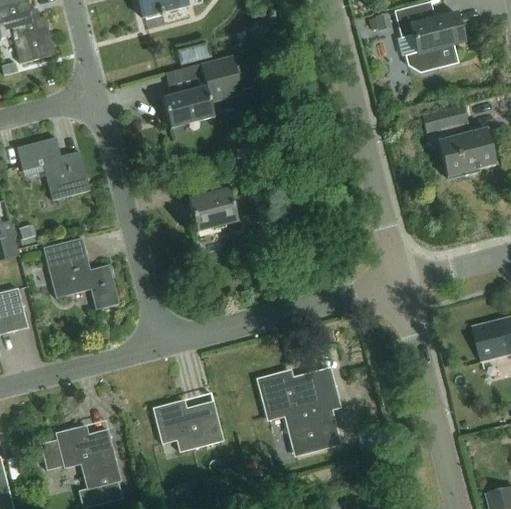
[(19,62),(55,53),(45,15),(33,18),(29,0),(16,0),(0,4),(0,34),(1,37),(12,34),(19,62)]
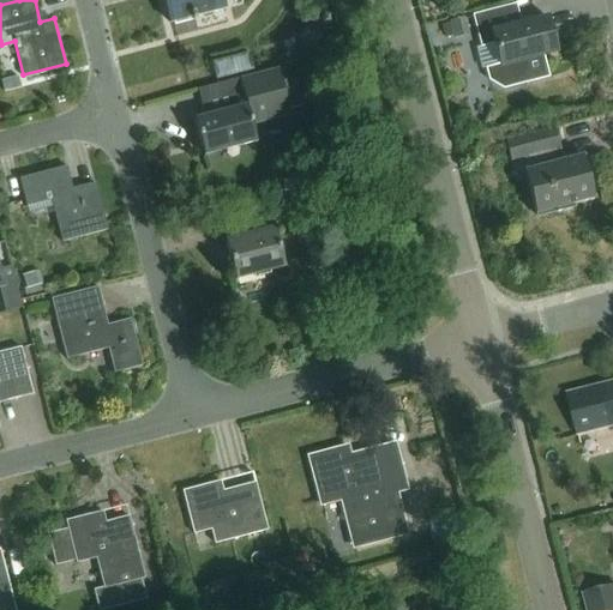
[(164,0),(170,23),(197,17),(196,14),(226,6),(223,0),(164,0)]
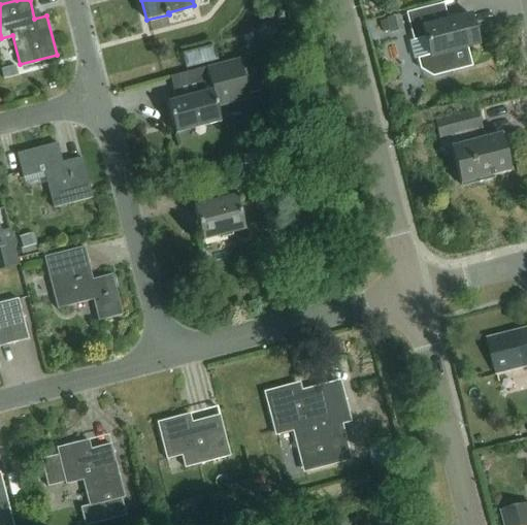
[(447,19),(442,2),(406,11),(410,29),(423,26),(430,54),(428,54),(421,66),(432,73),(471,64),(467,45),(479,42),(471,12),(447,19)]
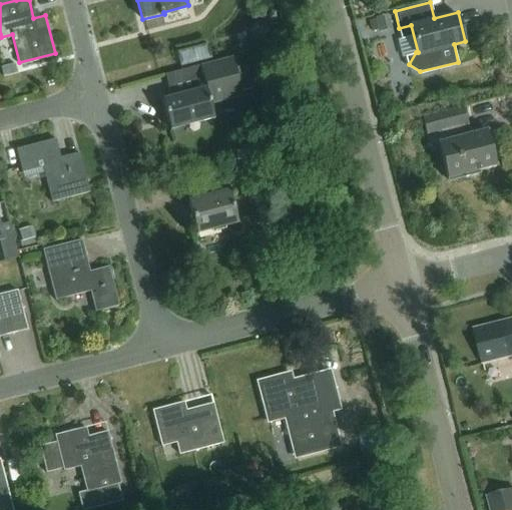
[(387,12),(374,15),(378,29),(390,25),(387,12)]
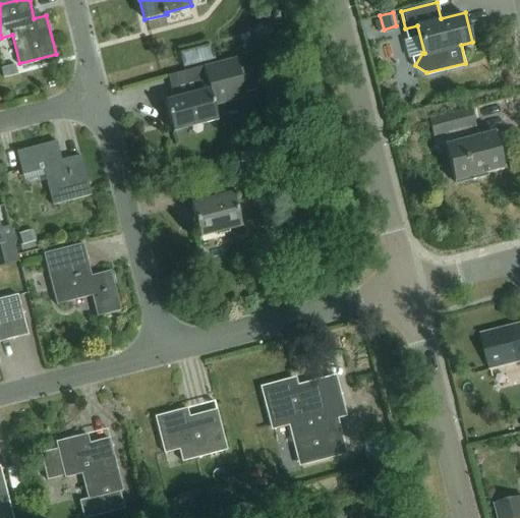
[(245,96),(235,56),(204,64),(209,87),(163,98),(171,130),(217,118),(213,104),(245,96)]
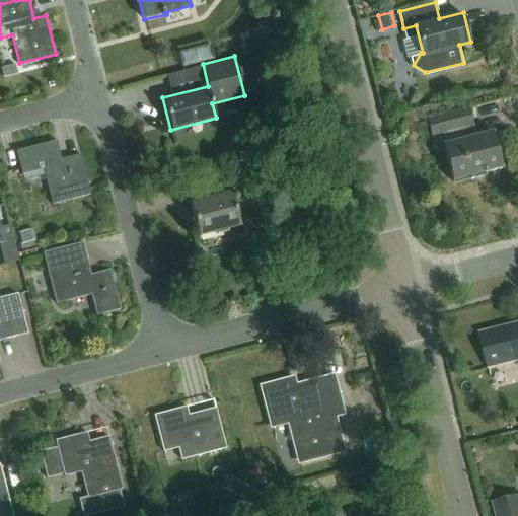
[(452,178),(502,166),(492,129),(476,133),(469,104),(427,116),(431,134),(442,131),(445,140),(442,141),(452,178)]
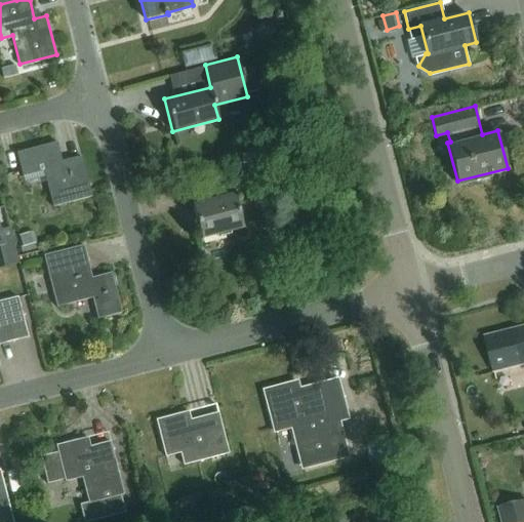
[(53,204),(91,194),(81,154),(62,159),(56,139),(15,151),(22,174),(44,168),(53,204)]
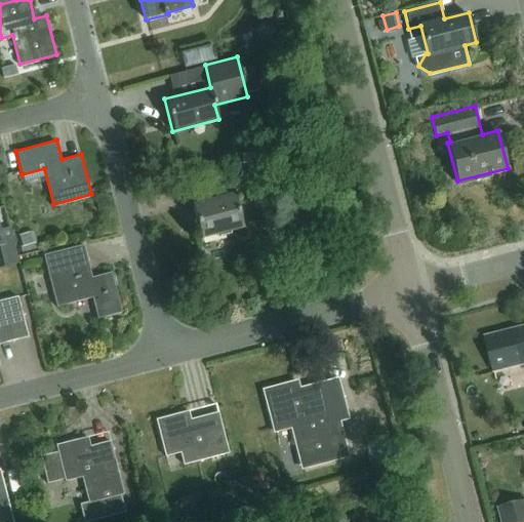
[(230,172),(234,189),(271,178),(267,163),(230,172)]
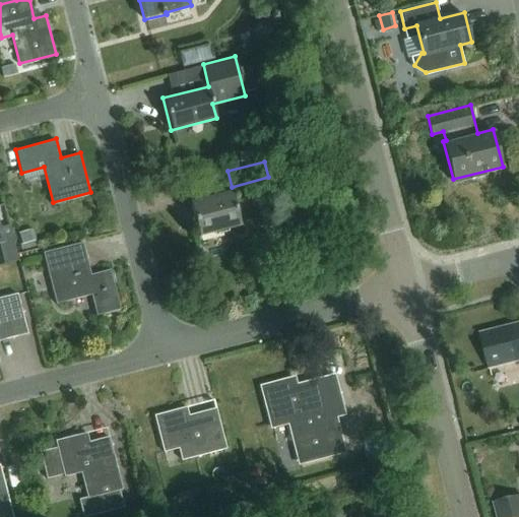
[(233,190),(204,197),(190,201),(199,235),(241,223),(233,190)]
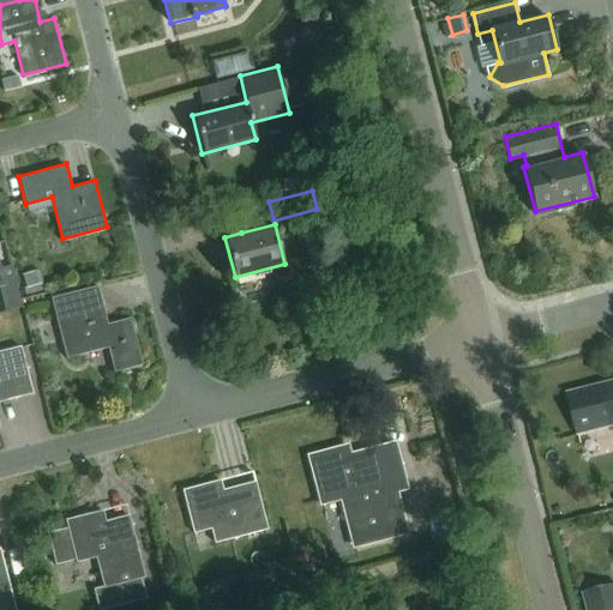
[(37,269),(19,272),(23,287),(38,283),(41,282),(37,269)]
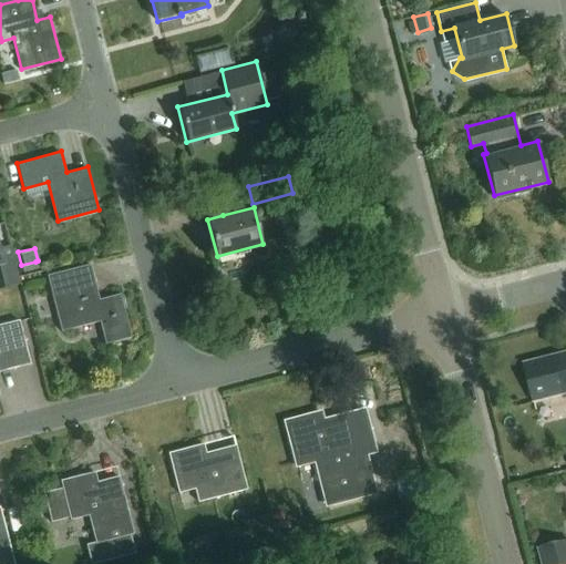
[(48,273),(51,287),(61,328),(100,318),(105,340),(131,334),(121,291),(99,297),(90,263),(48,273)]
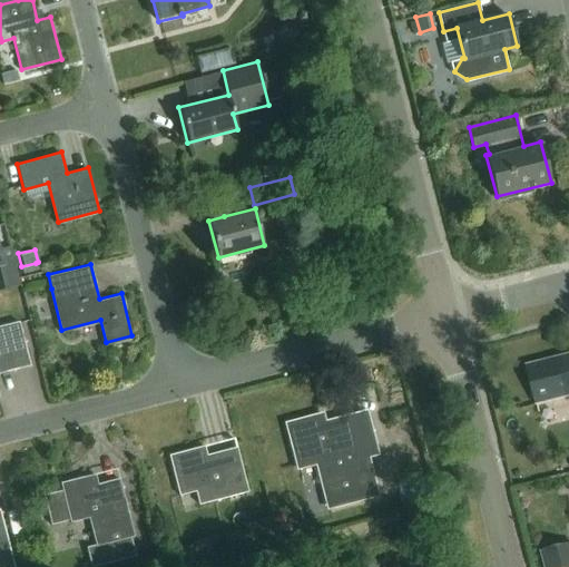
[(0,393),(0,371),(30,363),(19,320),(0,324),(0,393)]
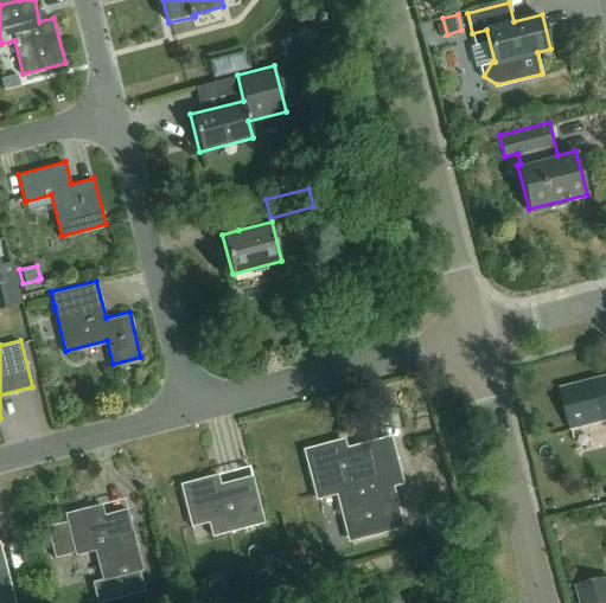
[(605,374),(561,387),(572,428),(605,418),(605,374)]
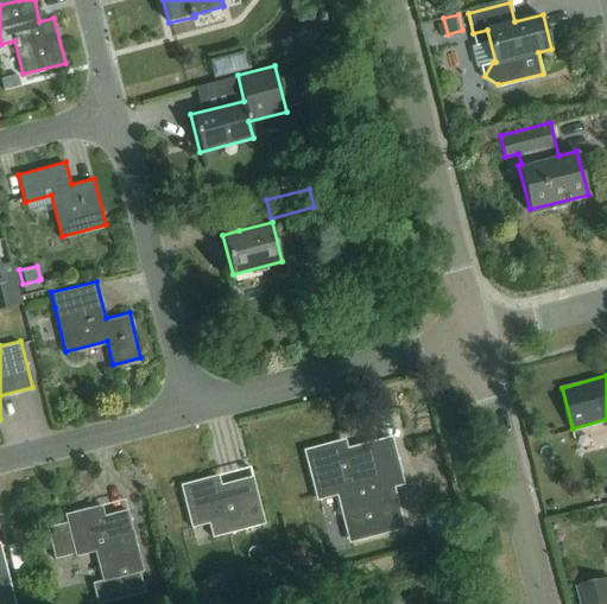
[(346,450),(345,440),(308,451),(320,498),(340,493),(352,538),(402,525),(390,482),(400,479),(390,438),(346,450)]
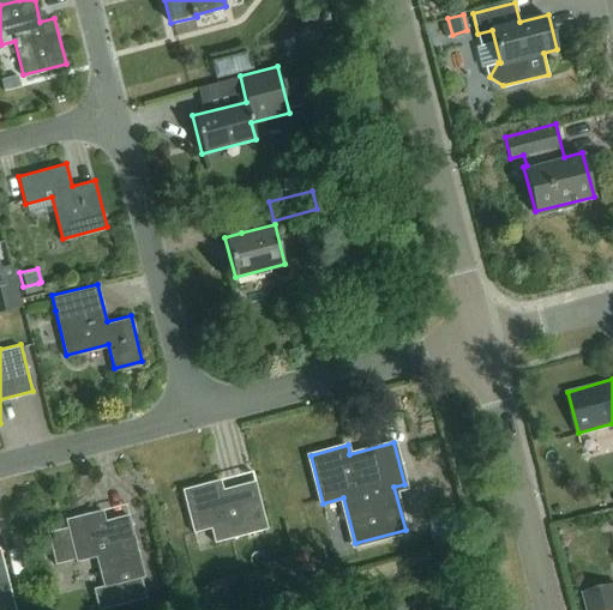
[(220,478),(182,488),(193,531),(211,526),(215,541),(268,527),(256,479),(222,488),(220,478)]
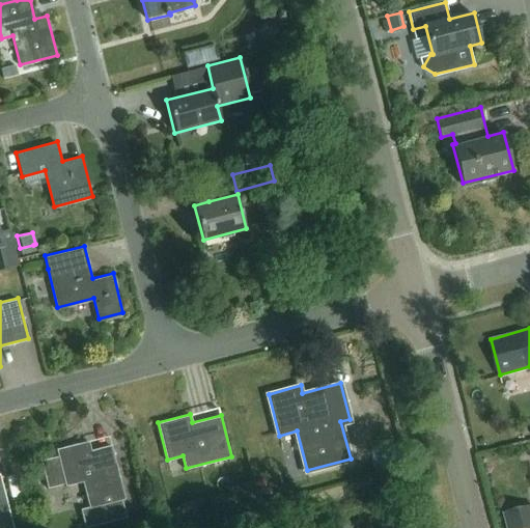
[(111,446),(91,451),(88,440),(56,449),(58,455),(40,460),(47,487),(65,482),(65,484),(82,480),(88,505),(80,508),(85,527),(127,516),(121,499),(124,498),(111,446)]
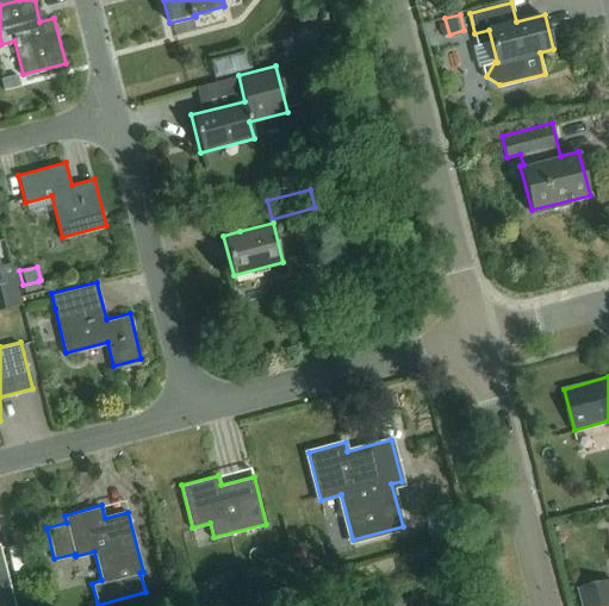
[(0,605),(14,605),(0,544),(0,605)]
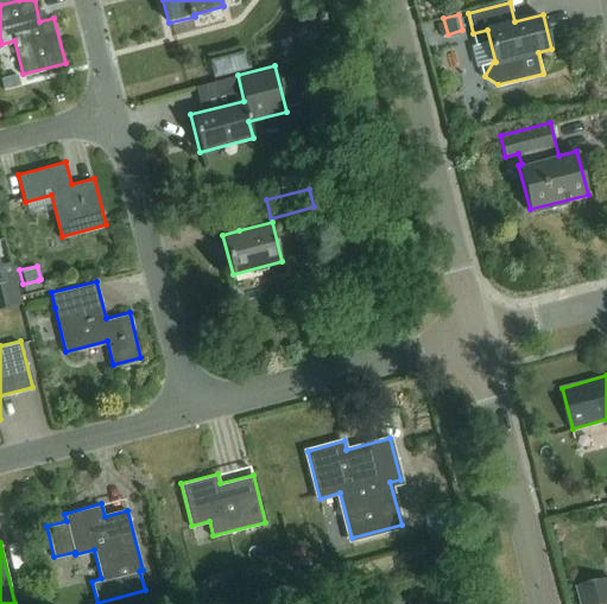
[(581,603),(606,603),(606,574),(576,583),(581,603)]
